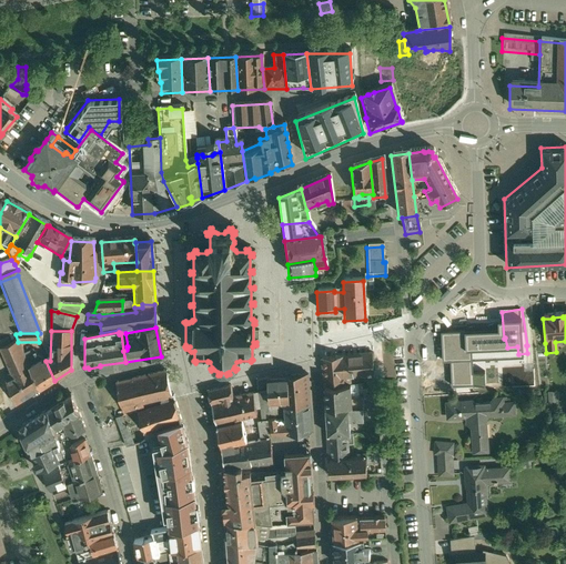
[(12,344),(8,345),(6,340),(0,341),(0,354),(4,364),(23,356),(22,355),(18,342),(16,334),(10,336),(12,344)]
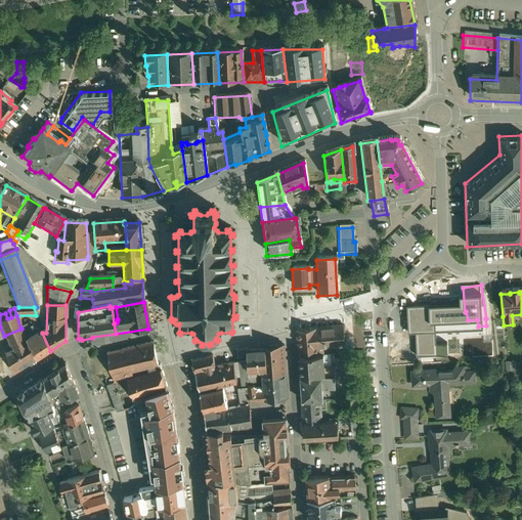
[(424,316),(404,317),(405,337),(397,337),(398,355),(406,354),(407,365),(417,365),(416,360),(427,359),(424,316)]
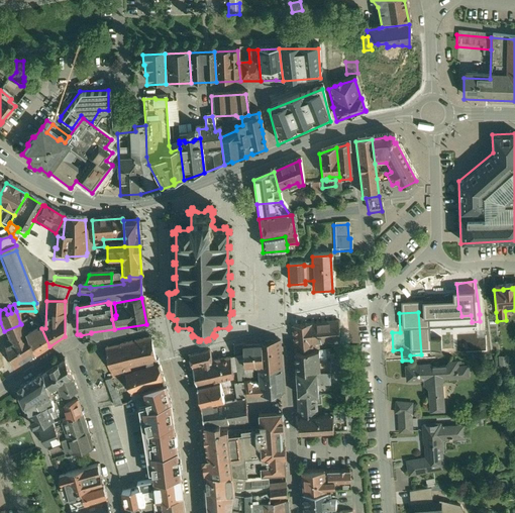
[(28,320),(20,323),(21,324),(25,335),(36,328),(31,326),(31,325),(32,325),(30,322),(29,322),(28,320)]
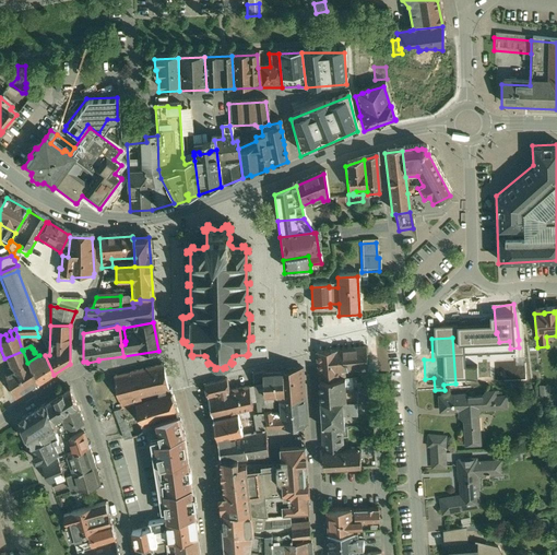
[(23,351),(4,358),(11,374),(4,377),(14,399),(37,385),(30,367),(27,363),(23,351)]
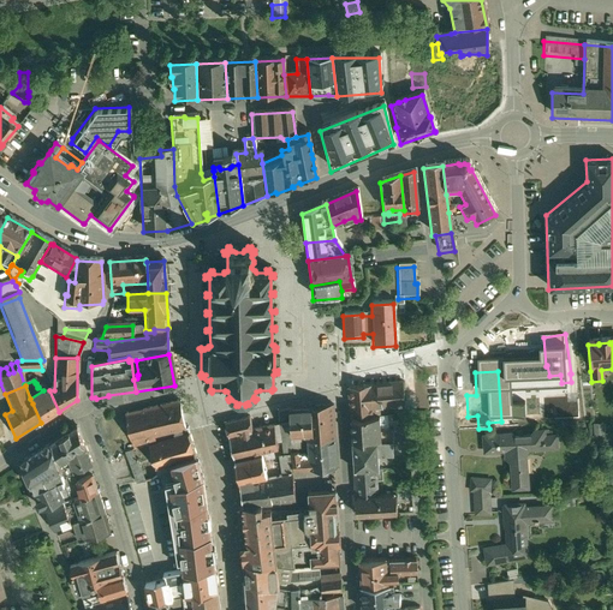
[(400,387),(346,392),(350,423),(378,420),(376,411),(403,407),(400,387)]
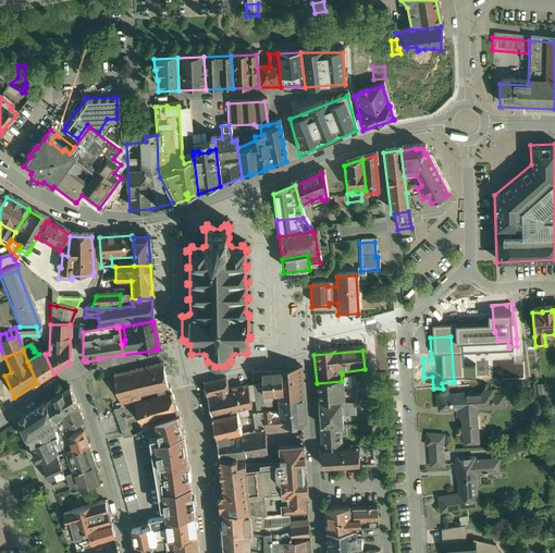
[(39,354),(27,361),(29,366),(38,383),(53,373),(45,354),(40,356),(39,354)]
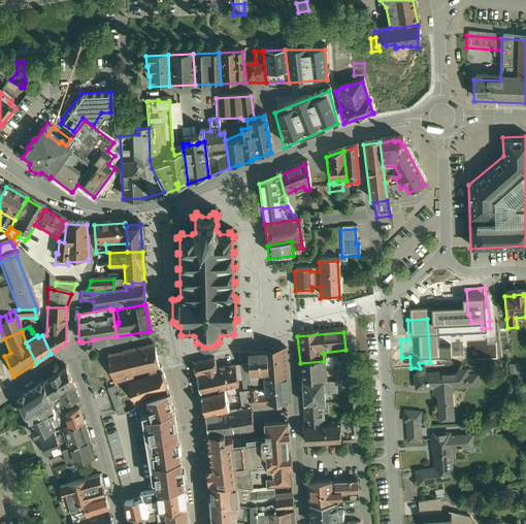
[(153,348),(106,358),(112,388),(132,383),(131,377),(146,373),(149,378),(161,373),(160,370),(158,370),(153,348)]
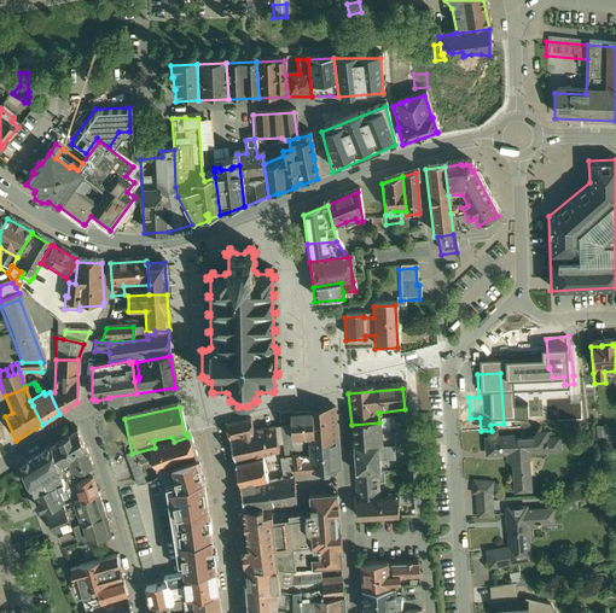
[(333,412),(290,414),(290,428),(291,441),(306,439),(307,444),(302,444),(302,447),(307,447),(336,444),(333,412)]
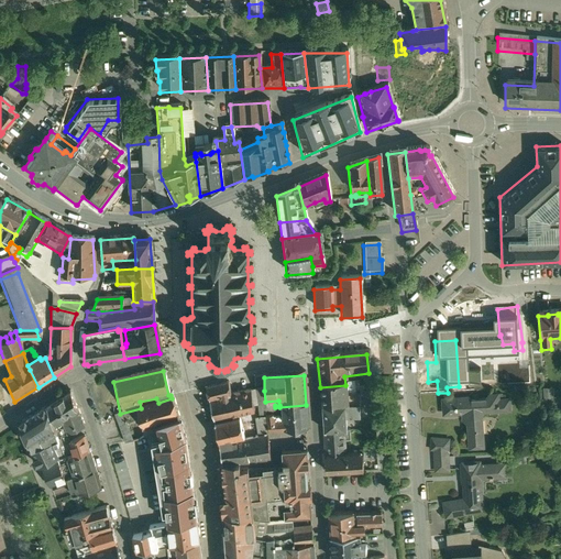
[(264,377),(253,380),(254,393),(254,392),(264,391),(264,377)]
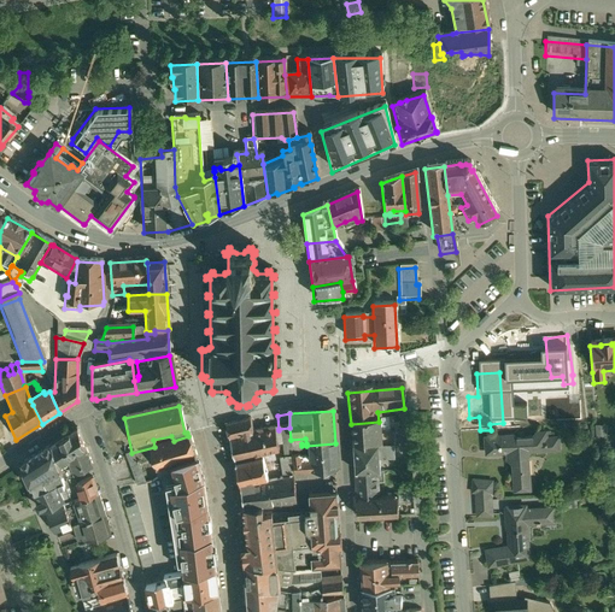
[(252,434),(249,422),(224,428),(233,465),(259,460),(259,459),(276,455),(276,454),(277,454),(273,429),(252,434)]
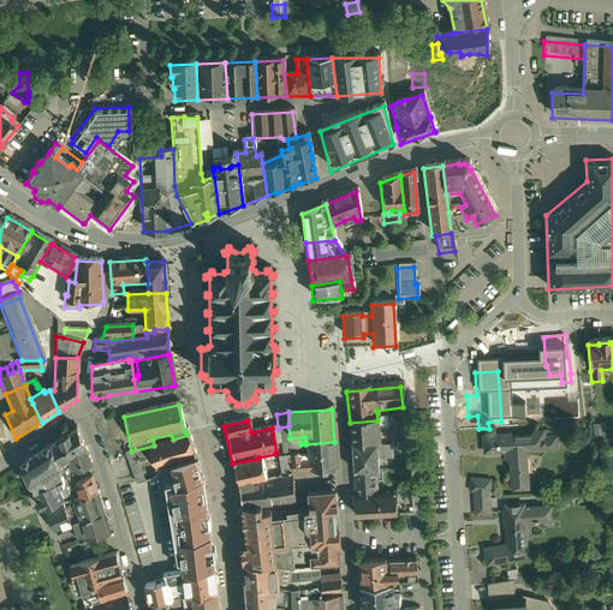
[(378,420),(350,423),(351,446),(375,446),(380,446),(379,434),(378,420)]
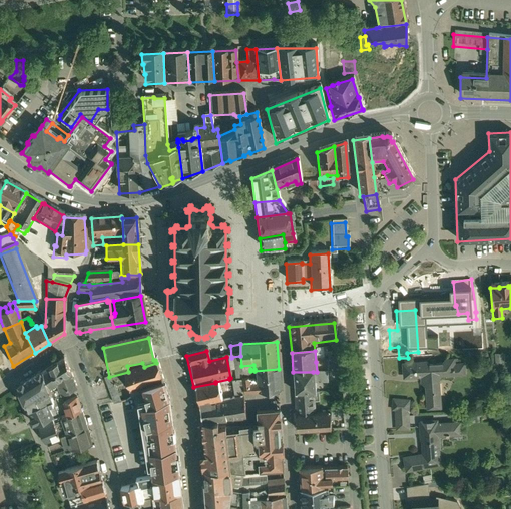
[(240,356),(231,357),(234,379),(239,378),(240,378),(241,366),(240,356)]
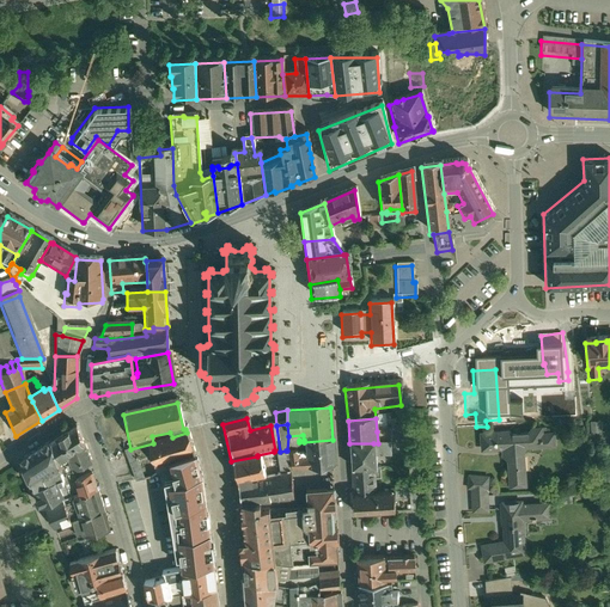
[(75,428),(50,443),(49,443),(61,471),(63,477),(73,472),(83,468),(87,466),(91,465),(79,439),(75,428)]
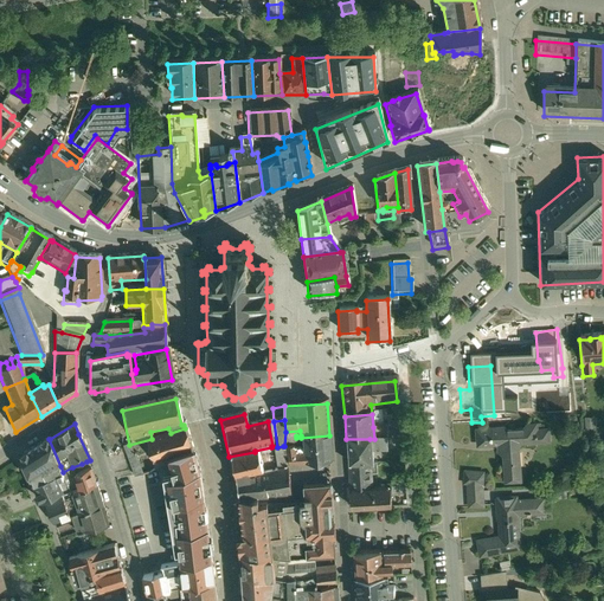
[(398,425),(385,425),(385,427),(385,438),(399,438),(398,425)]
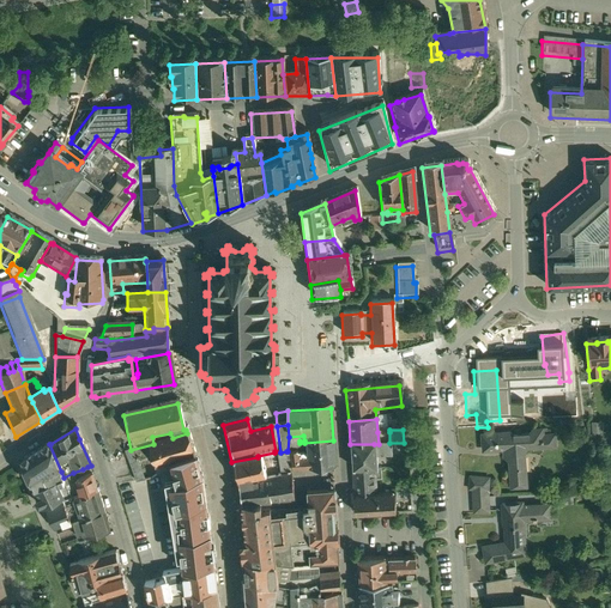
[(389,432),(377,432),(379,444),(389,443),(389,432)]
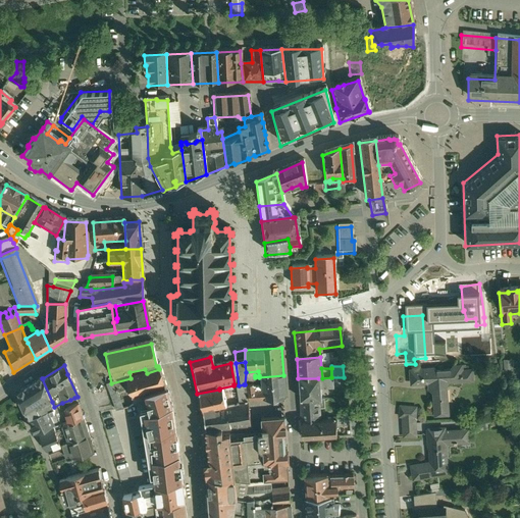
[(159,369),(147,373),(147,374),(125,381),(128,389),(126,390),(131,401),(144,397),(165,390),(159,369)]
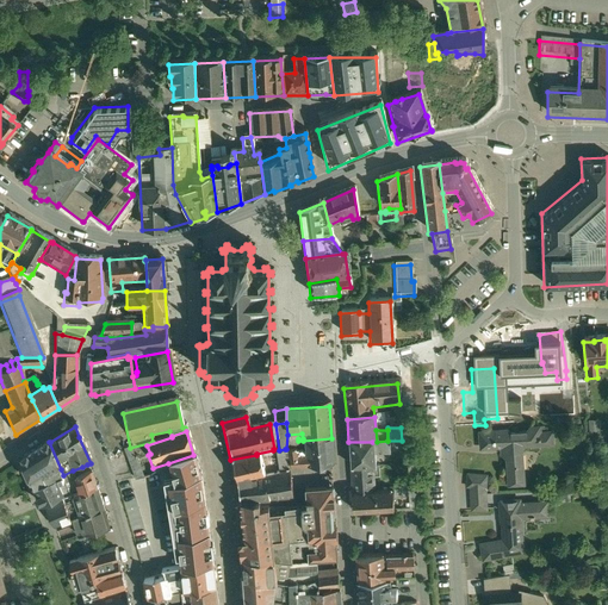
[(527,436),(508,437),(504,434),(502,436),(479,437),(481,450),(481,451),(484,451),(484,453),(488,453),(488,450),(504,450),(504,459),(506,460),(508,486),(508,487),(520,487),(521,488),(522,487),(521,486),(519,451),(550,449),(548,438),(538,440),(538,431),(527,432),(527,436)]
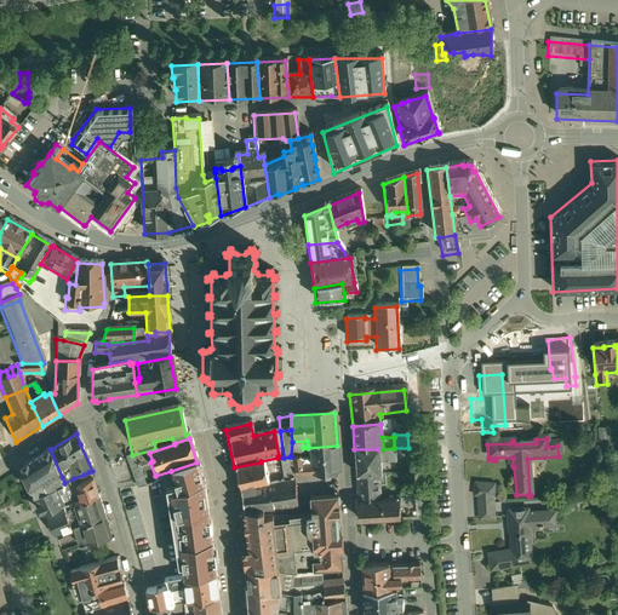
[(337,446),(308,448),(309,467),(301,467),(301,463),(298,459),(292,460),(291,460),(292,461),(293,477),(293,478),(338,475),(337,446)]
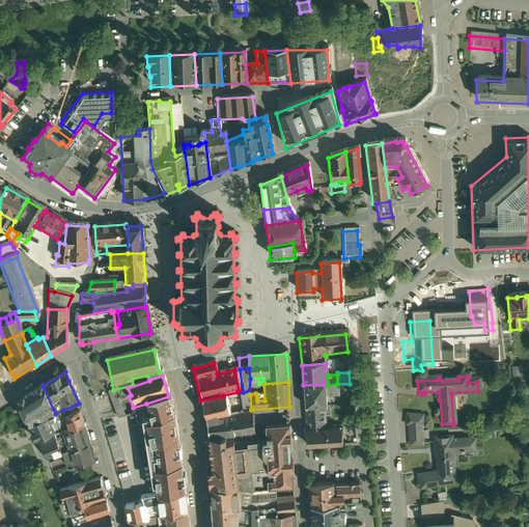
[(328,385),(324,385),(324,386),(325,396),(338,395),(337,384),(328,385)]
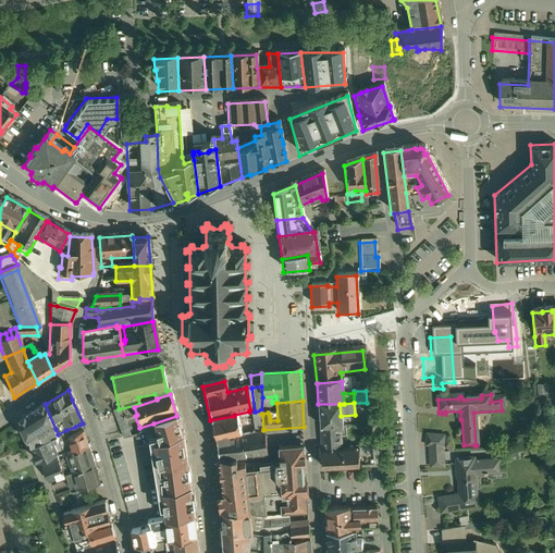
[(354,403),(355,415),(355,416),(368,415),(367,403),(354,403)]
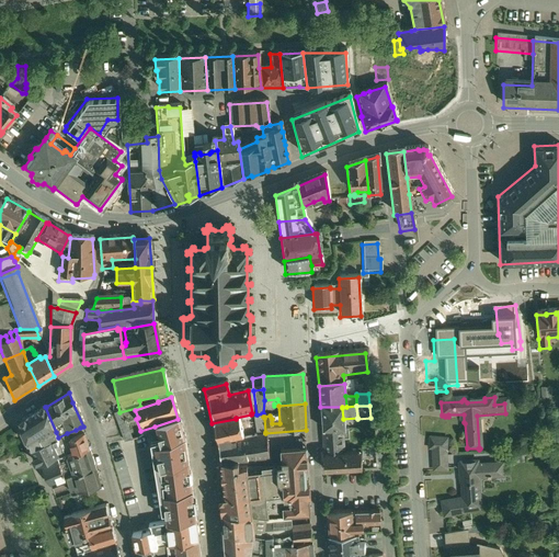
[(44,408),(19,423),(18,424),(27,444),(56,432),(45,407),(44,408)]
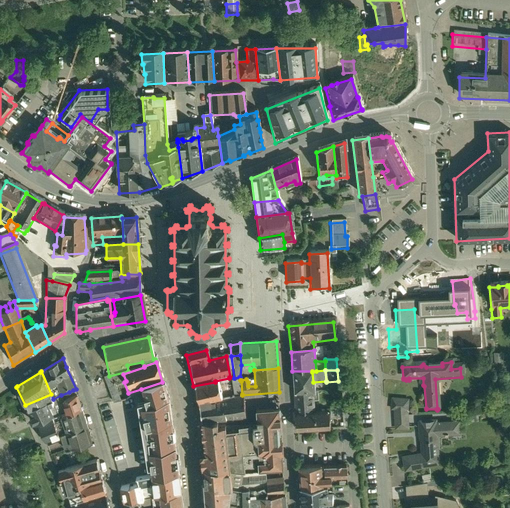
[(313,382),(312,372),(292,372),(293,395),(314,395),(313,382)]
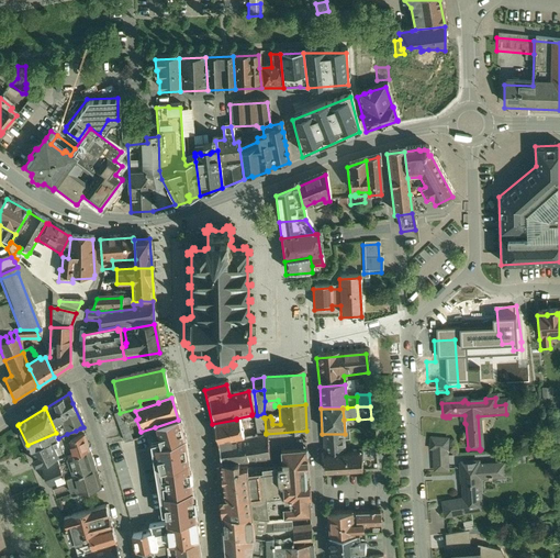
[(120,414),(112,416),(116,426),(122,423),(120,414)]
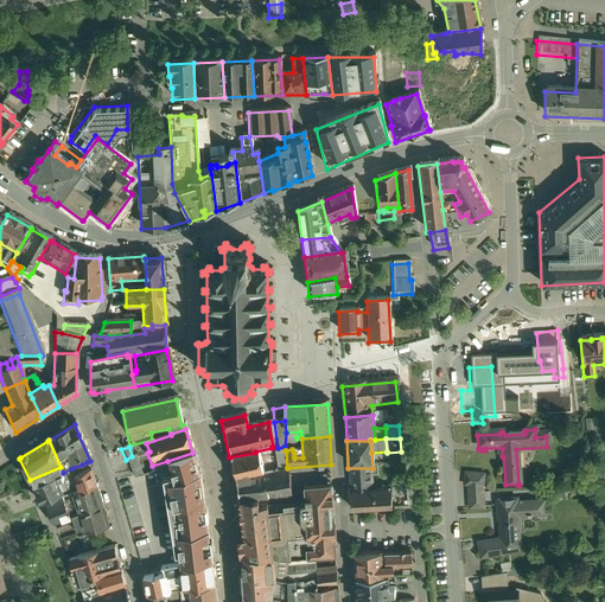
[(279,453),(274,453),(276,473),(287,471),(287,468),(287,467),(286,452),(279,453)]
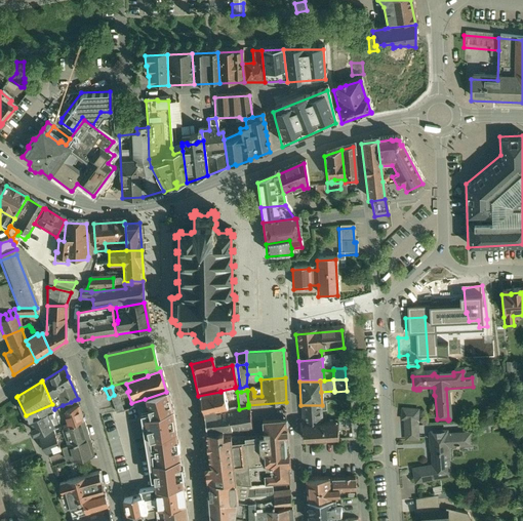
[(166,392),(145,399),(147,408),(145,408),(147,418),(171,411),(166,392)]
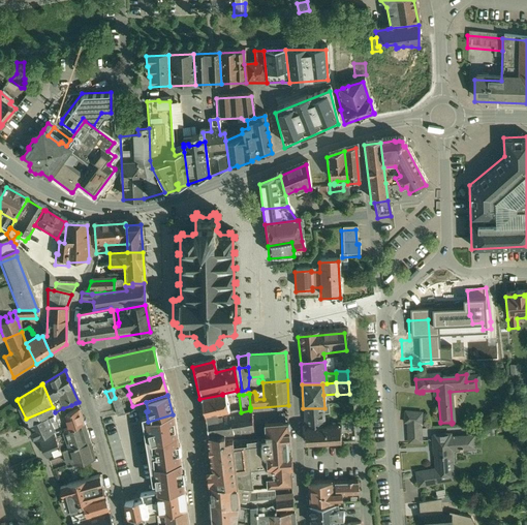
[(222,395),(199,399),(205,420),(216,418),(216,415),(227,413),(223,395),(222,395)]
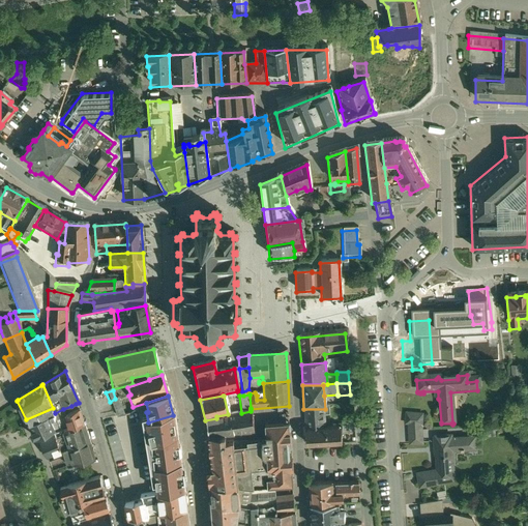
[(121,411),(117,399),(115,399),(110,402),(114,414),(121,411)]
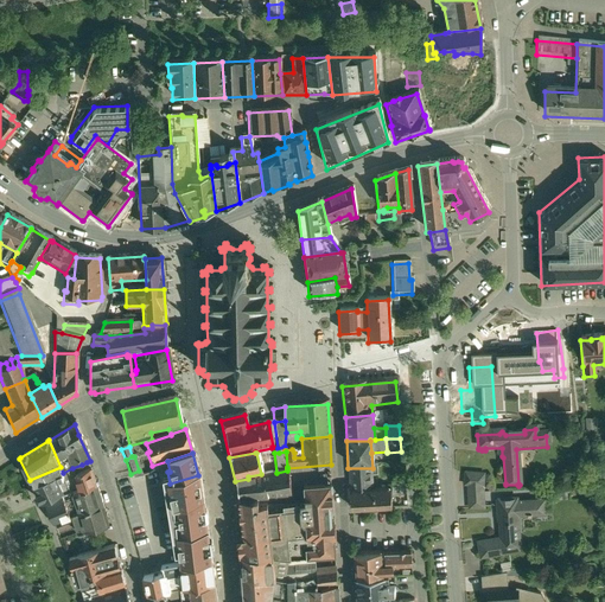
[(82,465),(72,468),(75,475),(89,469),(87,462),(82,465)]
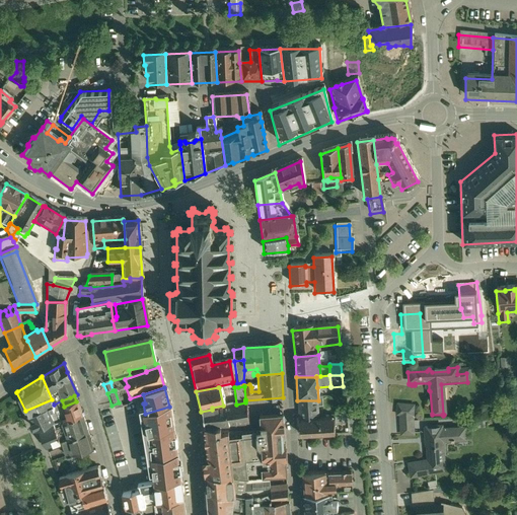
[(62,400),(54,405),(52,406),(54,410),(55,412),(63,409),(64,409),(63,407),(64,407),(62,400)]
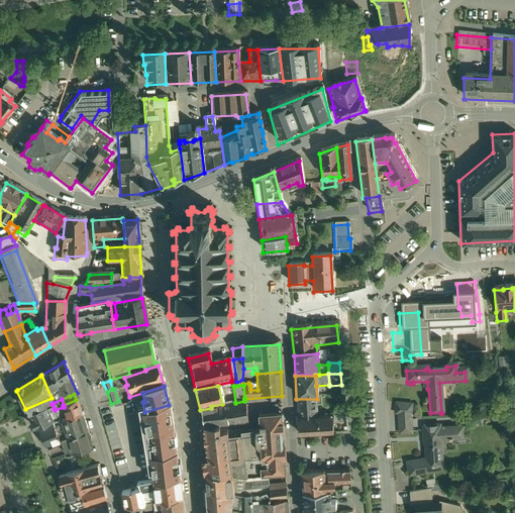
[(317,399),(296,399),(298,421),(315,420),(315,407),(320,406),(319,399),(317,399)]
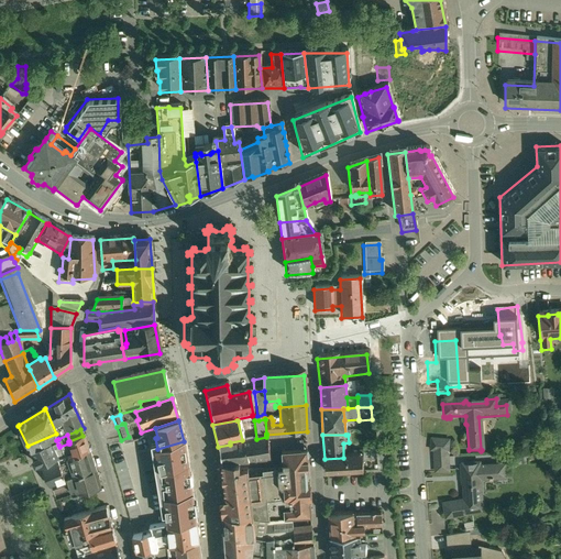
[(69,441),(68,441),(69,444),(68,444),(74,457),(88,452),(83,436),(69,441)]
